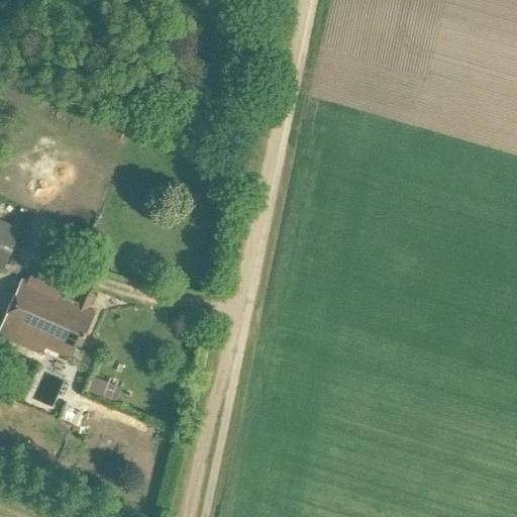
[(0,270),(3,271),(21,230),(0,220),(0,270)]
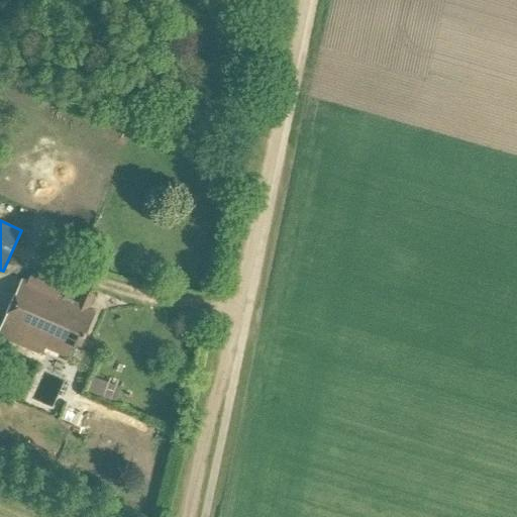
[(81,345),(95,313),(88,310),(95,295),(83,290),(77,304),(59,296),(62,288),(31,275),(27,283),(21,280),(0,327),(0,337),(42,356),(45,348),(68,358),(75,343),(81,345)]
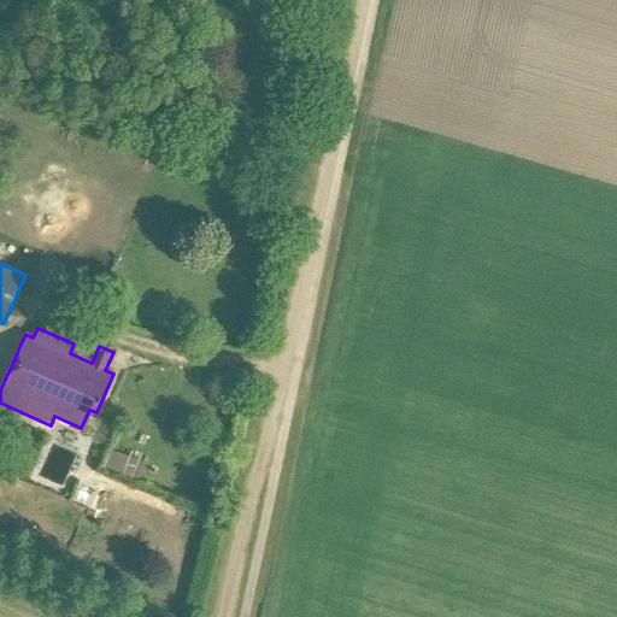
[(109,453),(104,468),(115,471),(121,454),(110,451),(109,453)]
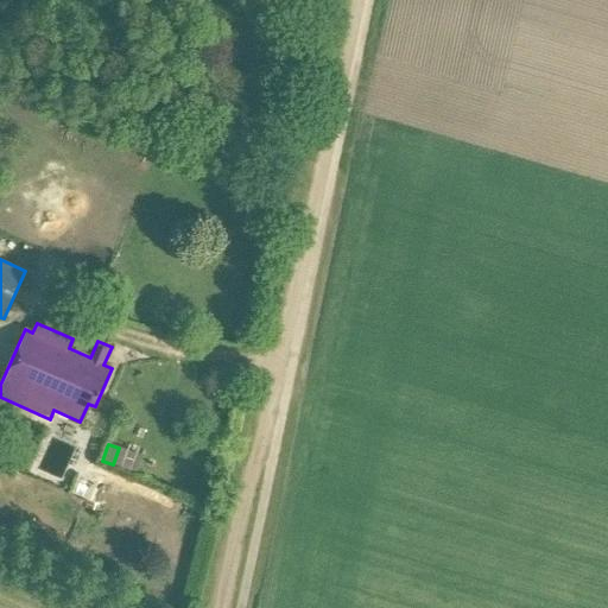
[(76,569),(82,556),(65,548),(59,561),(76,569)]
